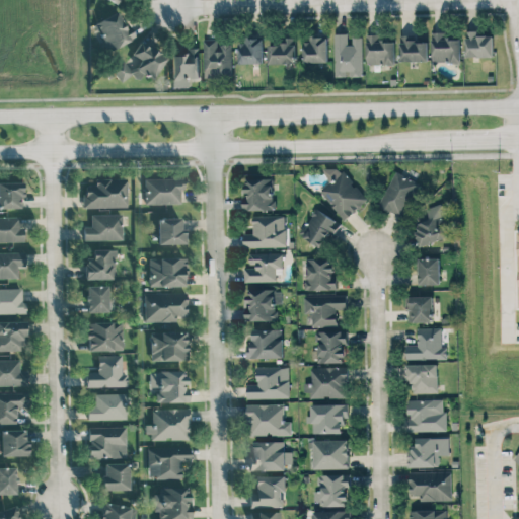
[(106,51),(134,39),(121,10),(94,22),(106,51)]
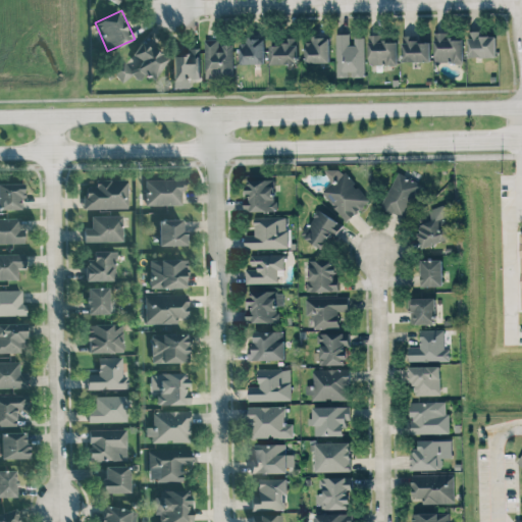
[(469,57),(497,56),(497,36),(476,36),(476,31),(468,31),(469,57)]
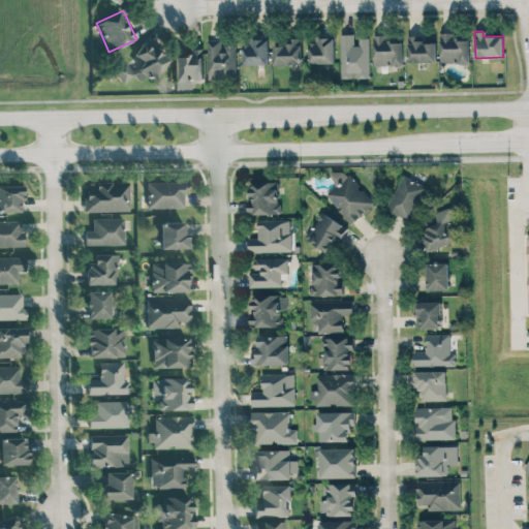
[(370,78),(369,37),(356,37),(355,33),(341,34),(342,78),(354,78),(370,78)]
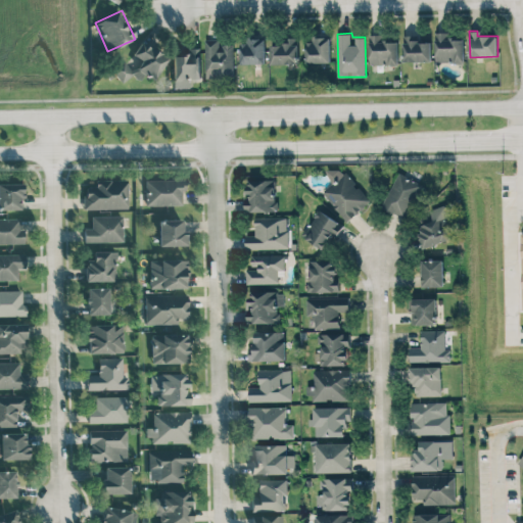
[(436,33),(435,62),(465,62),(466,36),(449,36),(449,33),(436,33)]
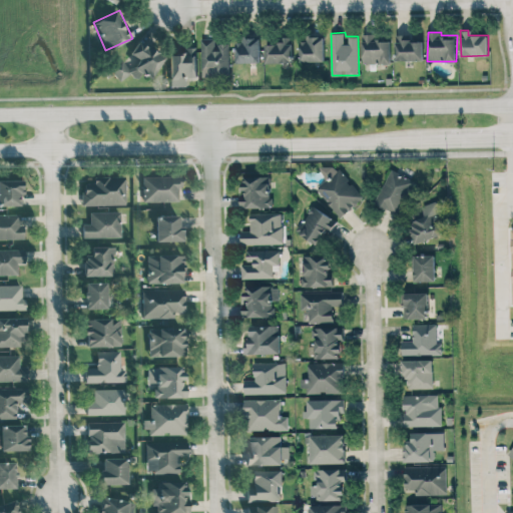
[(364,33),(363,63),(391,63),(391,41),(378,41),(378,33),(364,33)]
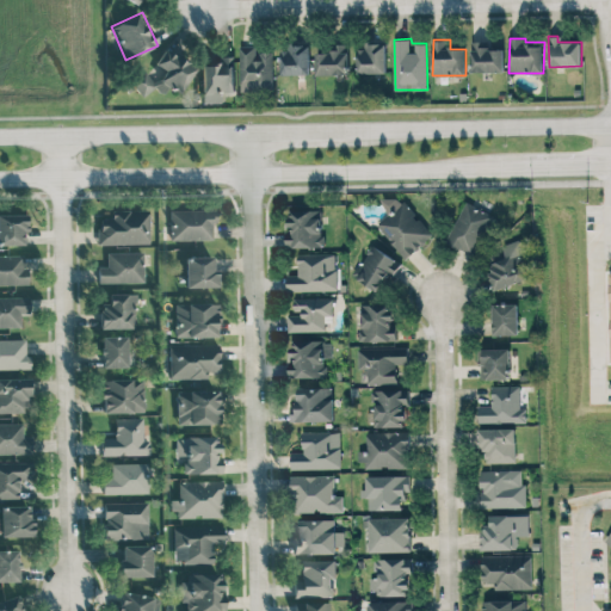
[(471,72),(504,72),(505,48),(492,48),(492,41),(473,41),(471,72)]
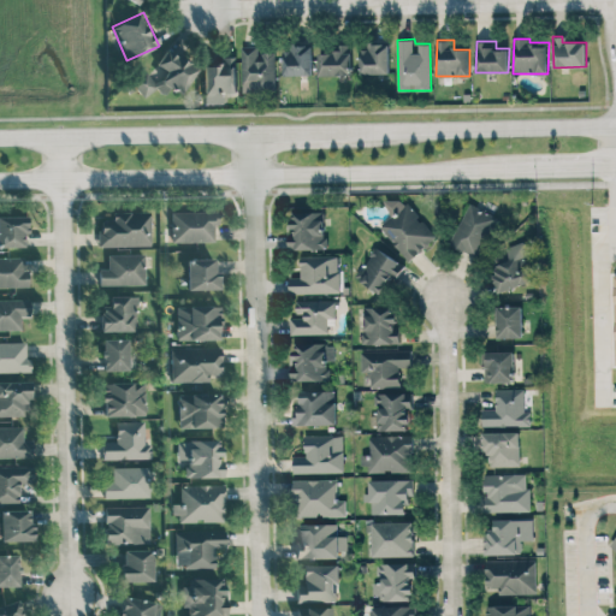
[(353,75),(351,45),(335,46),(335,53),(319,53),(320,75),(353,75)]
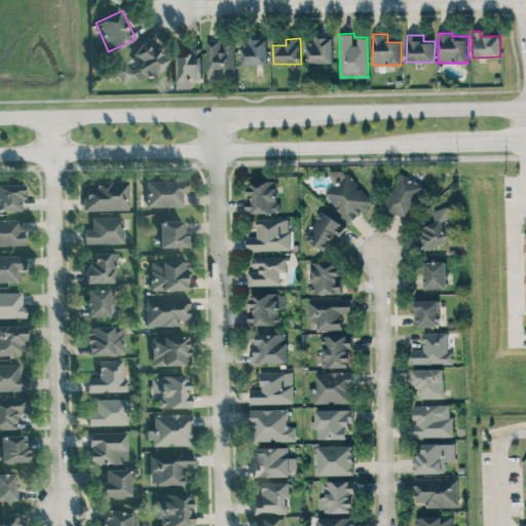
[(333,63),(333,38),(308,38),(308,63),(333,63)]
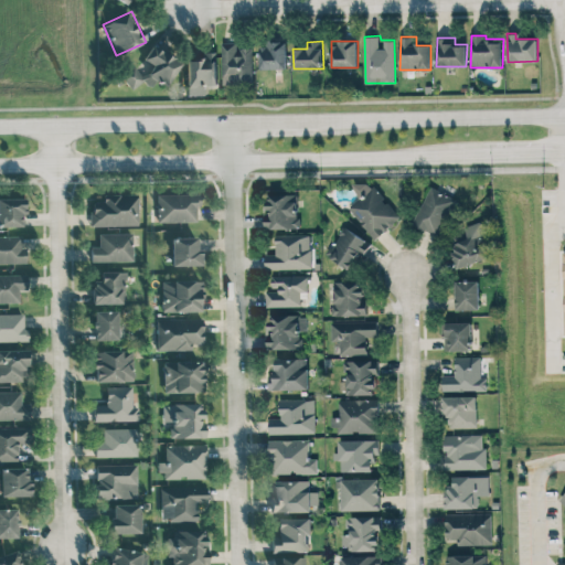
[(223,84),(253,84),(253,48),(238,48),(238,42),(222,42),(223,84)]
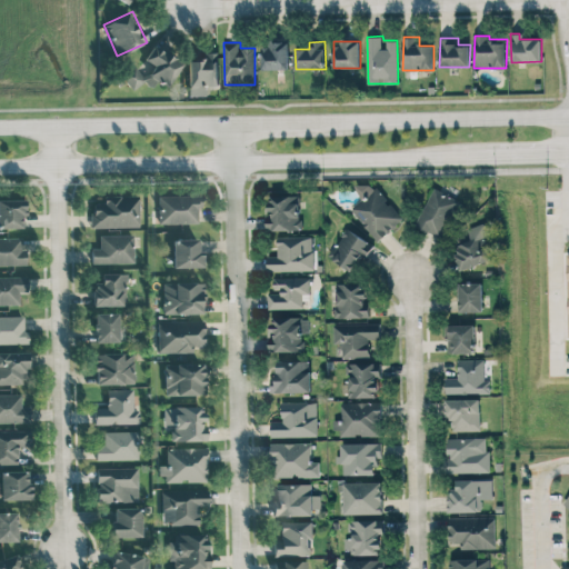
[(288,42),(262,42),(262,69),(289,69),(288,42)]
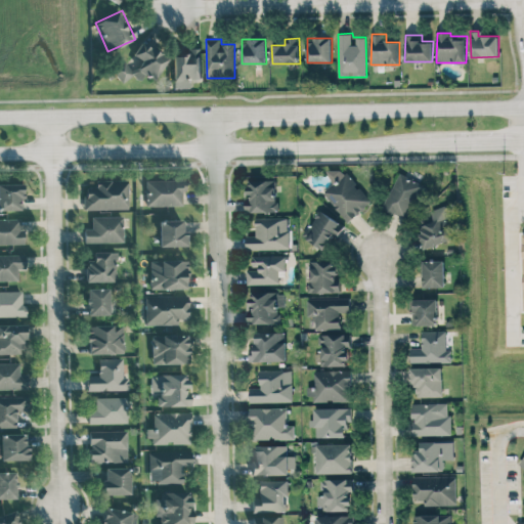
[(168,57),(140,41),(132,55),(138,58),(133,67),(119,58),(111,73),(124,81),(128,75),(140,81),(144,75),(155,80),(168,57)]
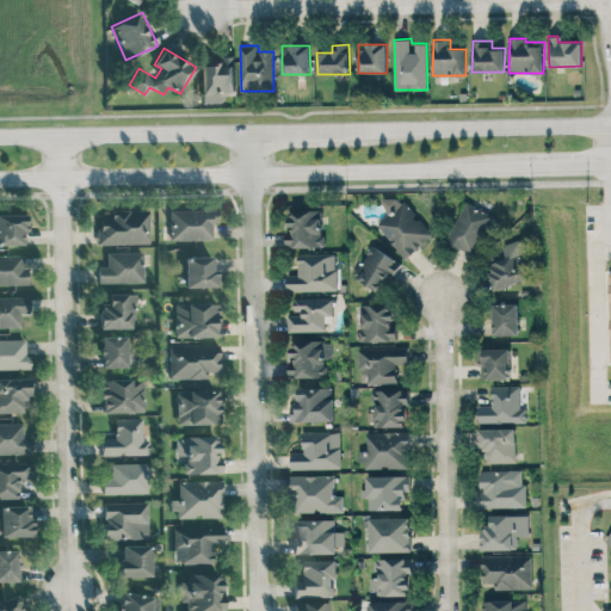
[(220,102),(220,93),(235,92),(234,56),(220,56),(220,65),(201,65),(202,103),(220,102)]
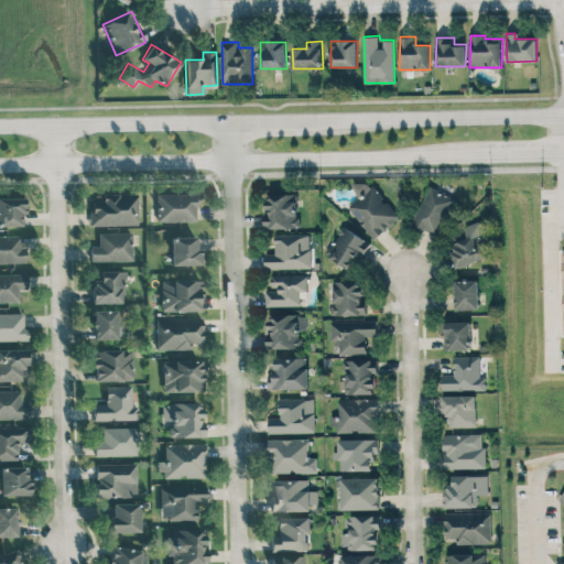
[(366,176),(351,188),(359,197),(348,206),(372,238),(399,218),(366,176)]
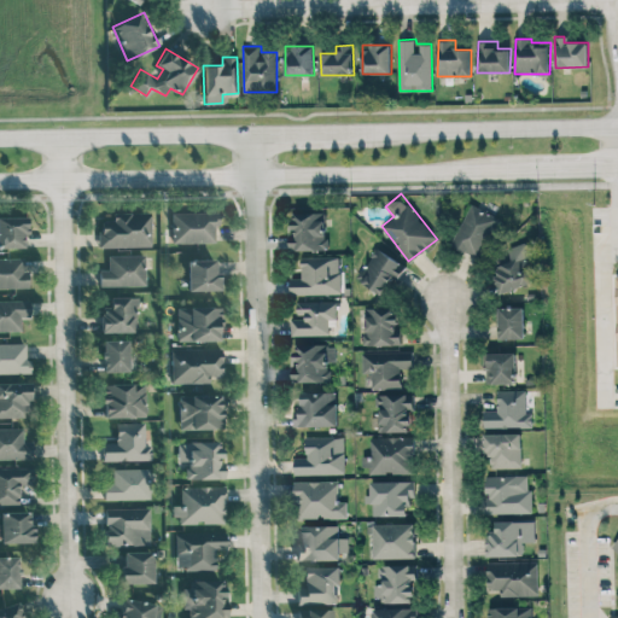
[(482,258),(499,216),(471,204),(453,246),(482,258)]
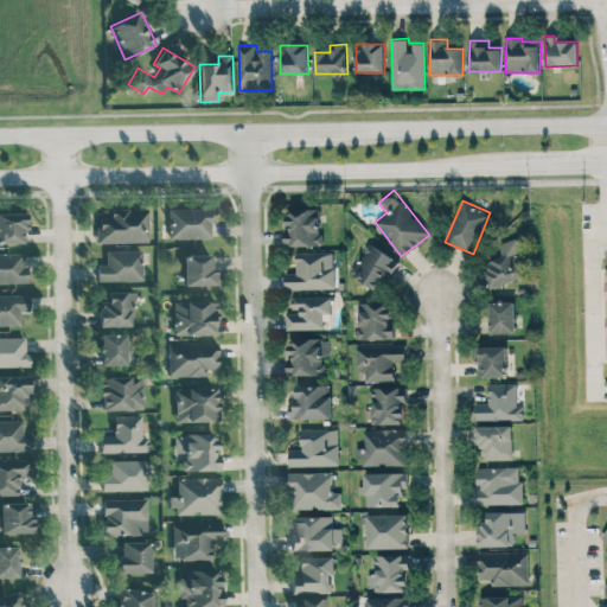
[(286,246),(319,246),(320,205),(287,204),(286,246)]
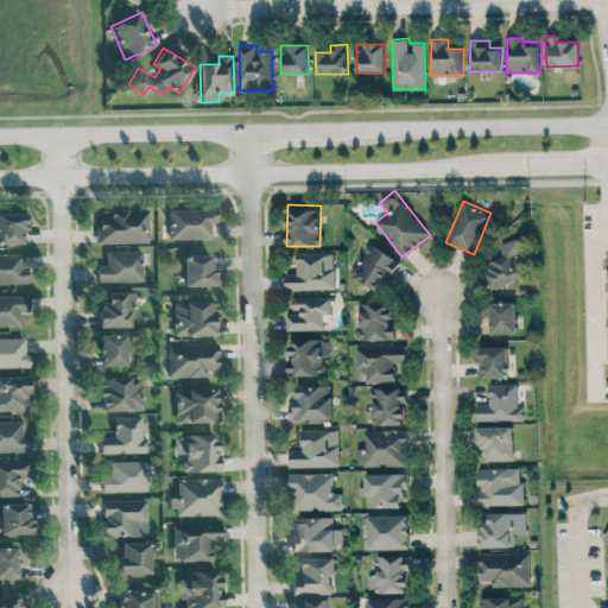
[(147,208),(111,209),(111,216),(97,216),(97,244),(149,242),(147,208)]
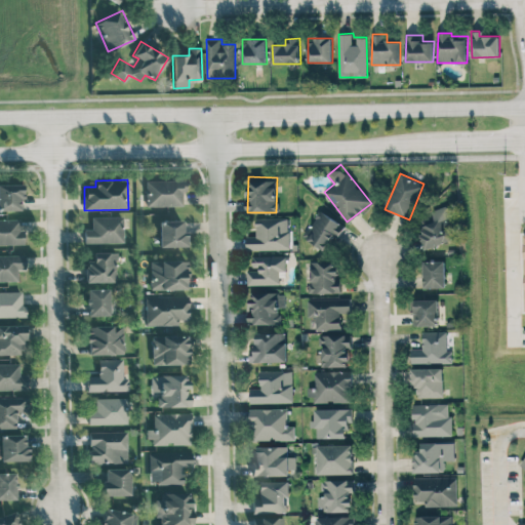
[(147,206),(183,205),(183,190),(187,190),(186,179),(146,180),(147,206)]
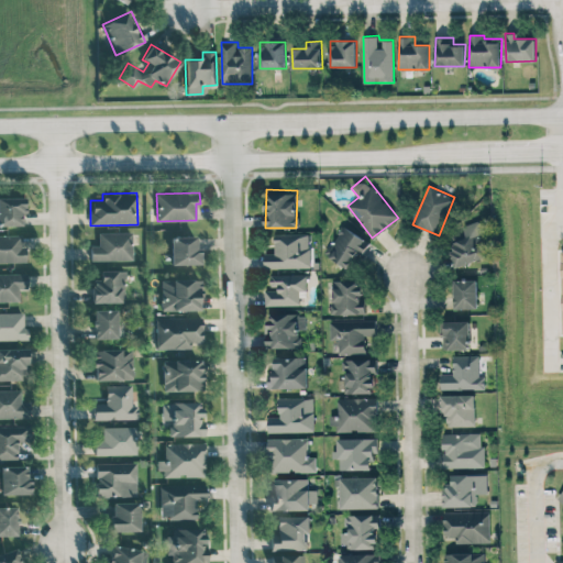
[(0,197),(0,225),(24,225),(23,197),(0,197)]
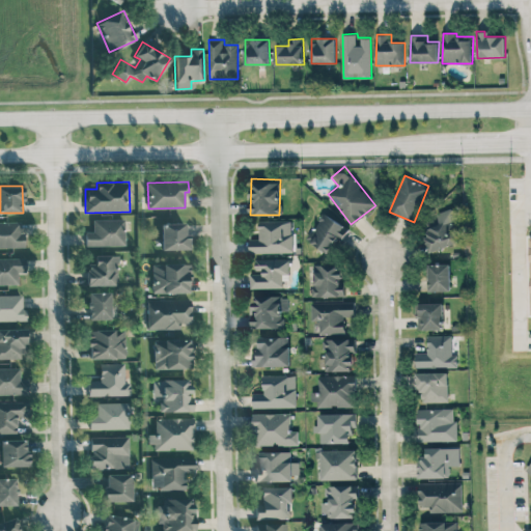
[(430,251),(462,242),(452,208),(435,214),(437,219),(422,223),(430,251)]
